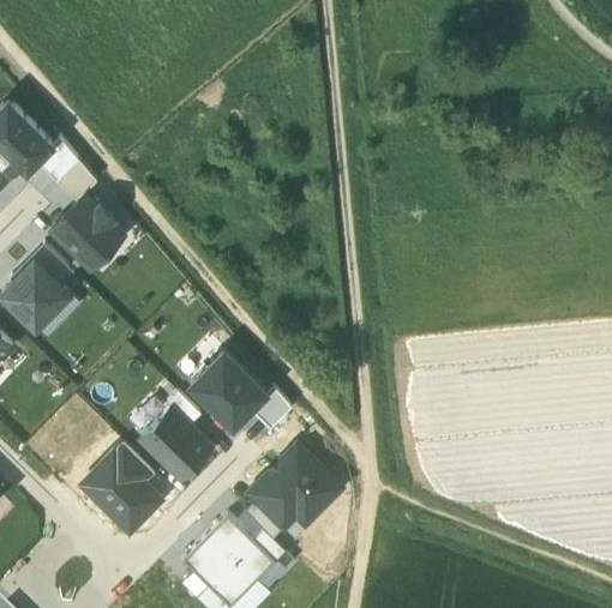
[(29,173),(39,163),(55,146),(10,102),(0,112),(0,163),(15,178),(24,168),(29,173)]
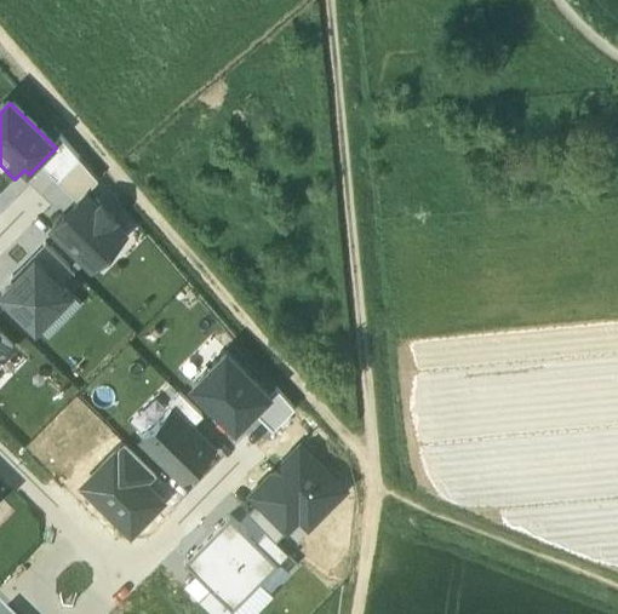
[(39,165),(59,185),(81,164),(62,141),(56,148),(39,165)]
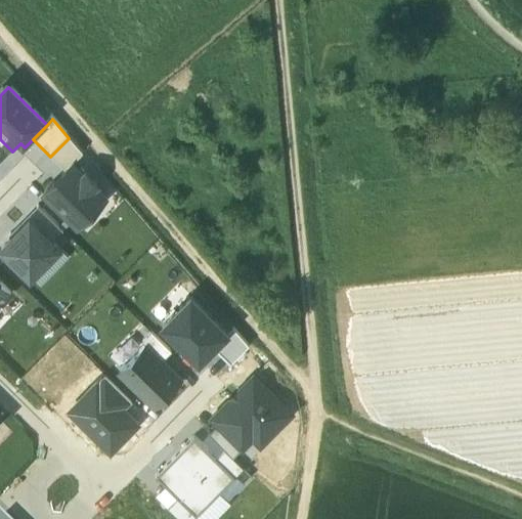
[(69,138),(50,157),(68,174),(74,168),(85,157),(69,138)]
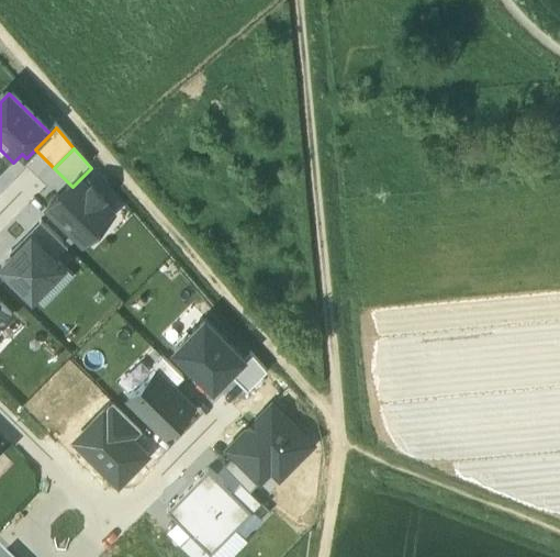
[(90,192),(79,180),(73,187),(49,210),(86,246),(115,216),(103,204),(107,201),(93,189),(90,192)]
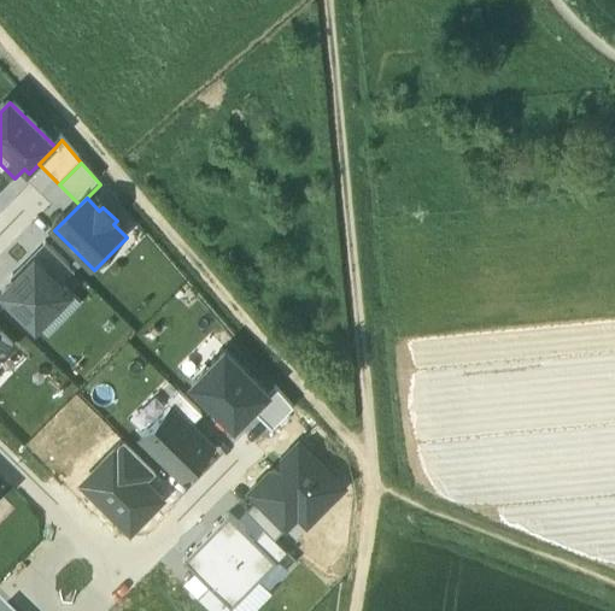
[(64,288),(77,276),(51,250),(37,262),(64,288)]
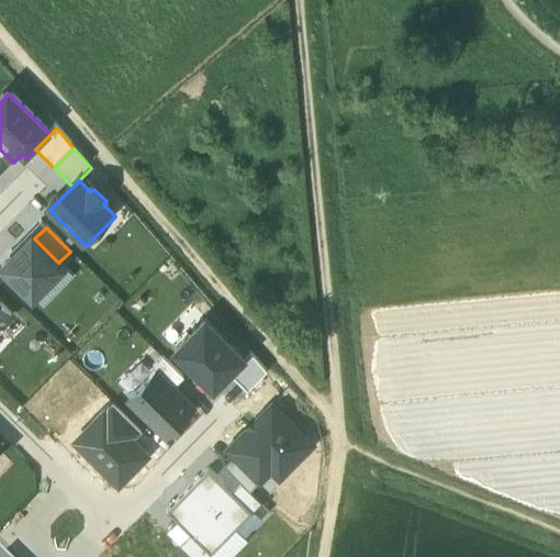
[(65,269),(58,263),(34,238),(3,270),(34,300),(65,269)]
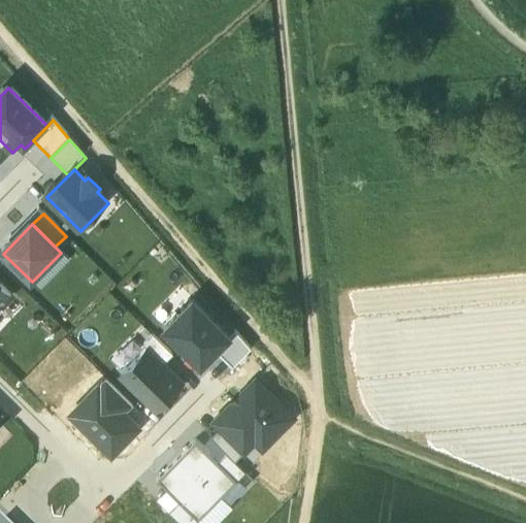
[(0,312),(12,299),(0,286),(0,312)]
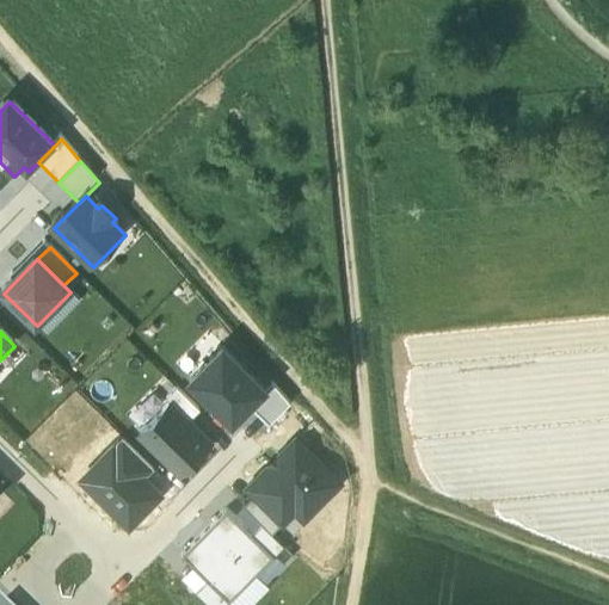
[(252,409),(268,393),(225,350),(190,384),(234,427),(252,409)]
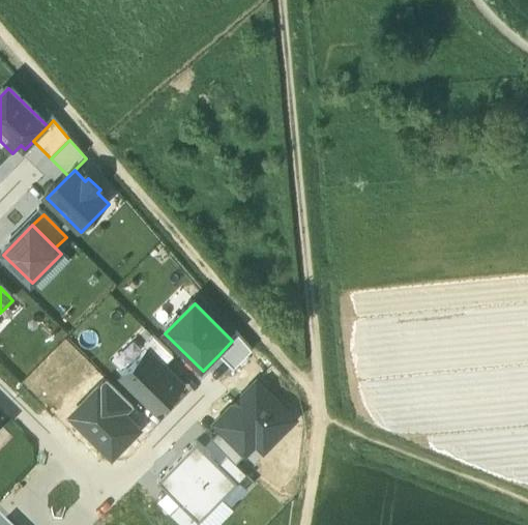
[(218,355),(236,372),(255,352),(237,336),(232,341),(218,355)]
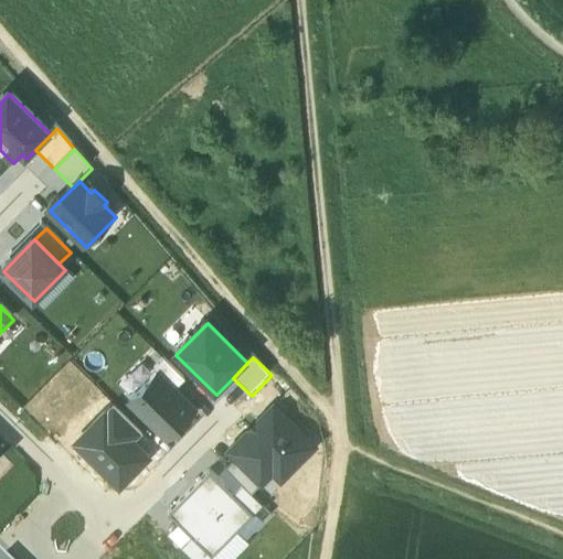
[(160,376),(177,391),(187,383),(166,362),(156,371),(160,376)]
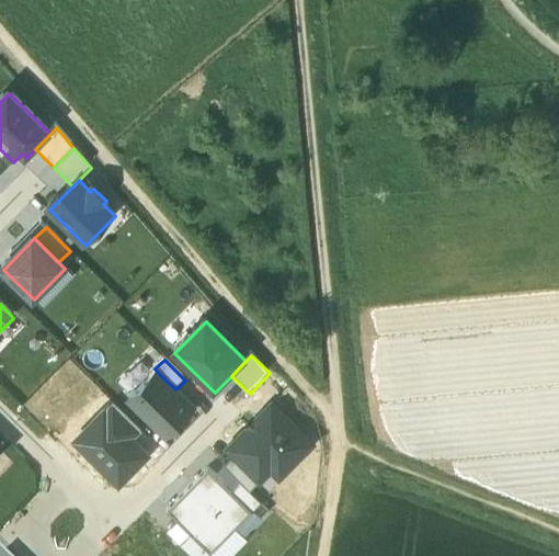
[(129,404),(166,440),(196,410),(175,389),(159,374),(129,404)]
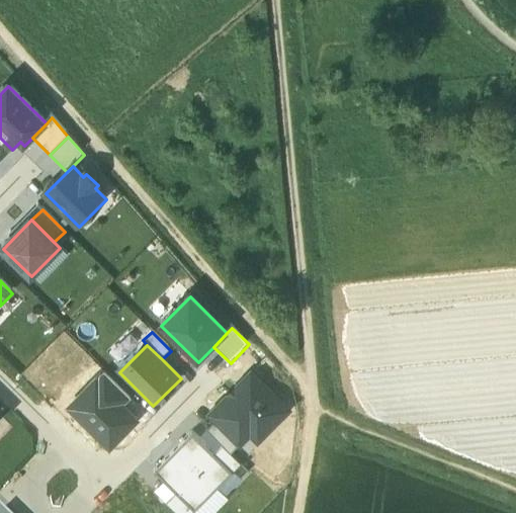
[(106,374),(97,383),(123,409),(132,400),(106,374)]
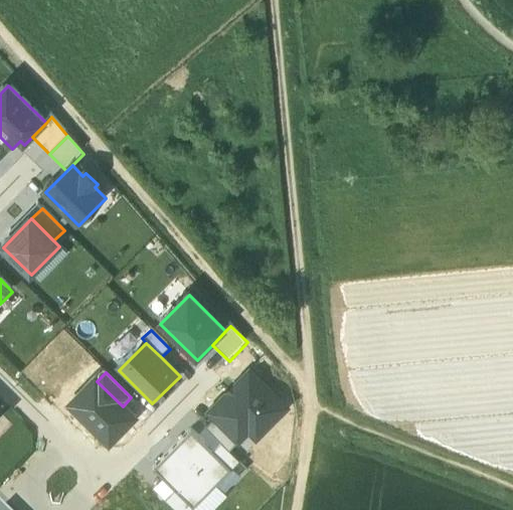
[(251,373),(210,414),(216,420),(239,445),(250,434),(258,441),(289,410),(251,373)]
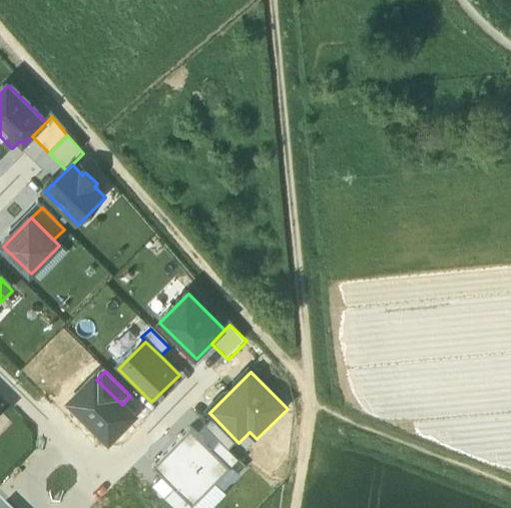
[(136,419),(122,405),(96,380),(70,406),(110,445),(136,419)]
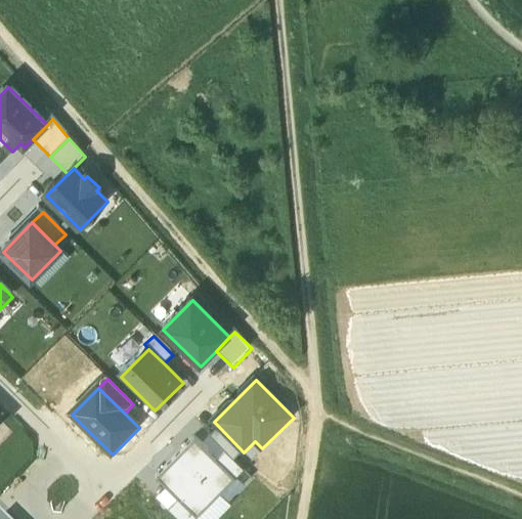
[(226,453),(234,462),(244,452),(220,428),(211,437),(226,453)]
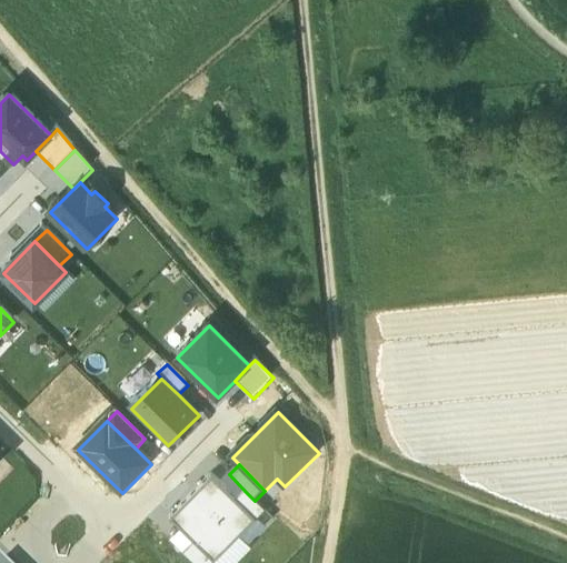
[(214,478),(171,521),(195,544),(212,562),(217,562),(258,521),(237,501),(214,478)]
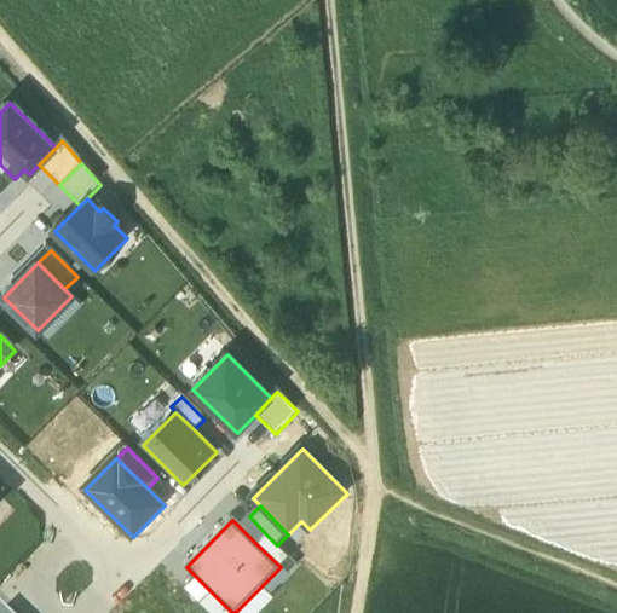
[(277,545),(267,536),(258,545),(281,567),(290,557),(277,545)]
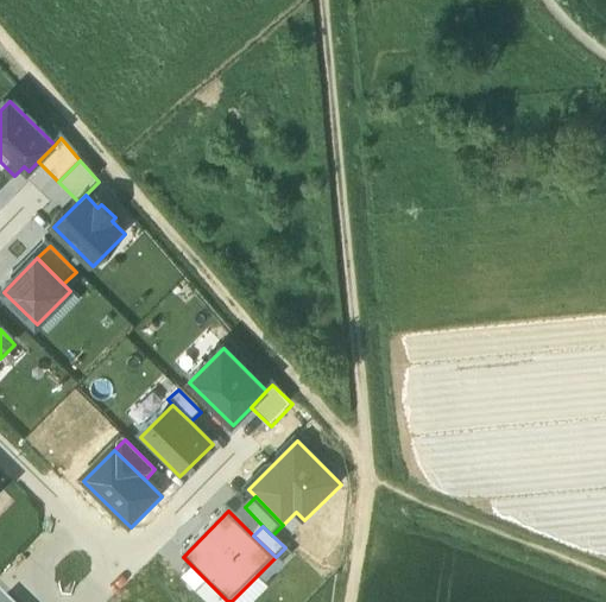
[(227,601),(208,582),(197,594),(206,601),(227,601)]
